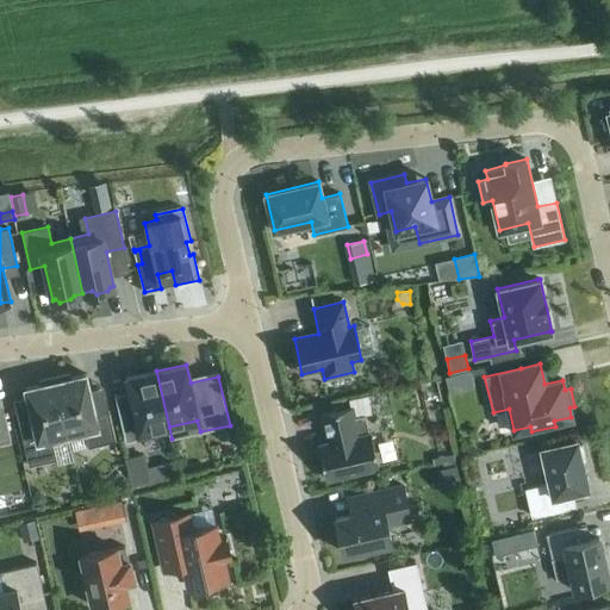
[(172,439),(156,371),(125,378),(130,397),(116,400),(125,442),(169,431),(170,439),(172,439)]
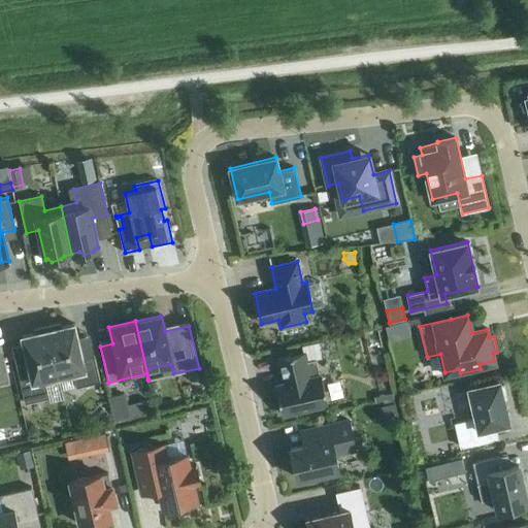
[(60,324),(47,327),(60,381),(61,380),(60,378),(73,375),(76,387),(100,382),(94,356),(83,358),(74,324),(61,327),(60,324)]
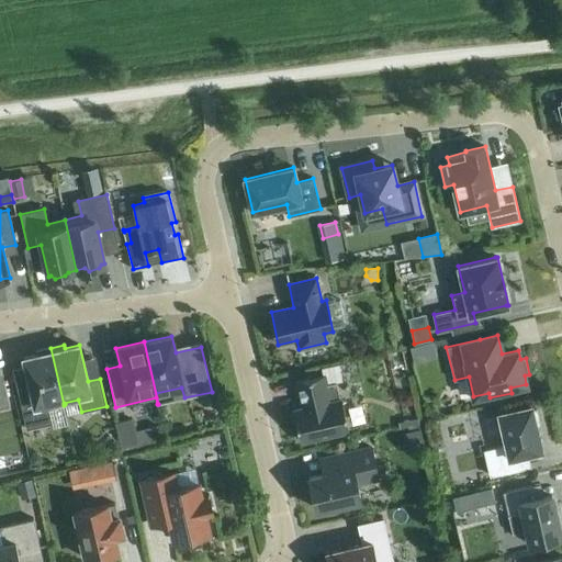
[(48,408),(64,405),(51,348),(36,350),(37,355),(23,358),(30,388),(18,391),(26,429),(52,424),(48,408)]
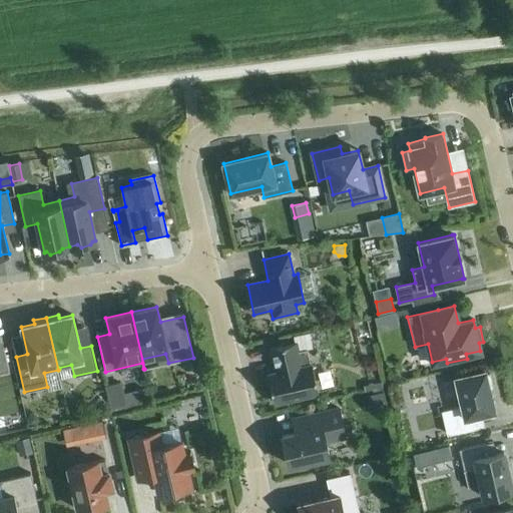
[(268,375),(275,403),(319,393),(312,365),(311,365),(307,349),(298,351),(296,343),(271,349),(276,373),(268,375)]
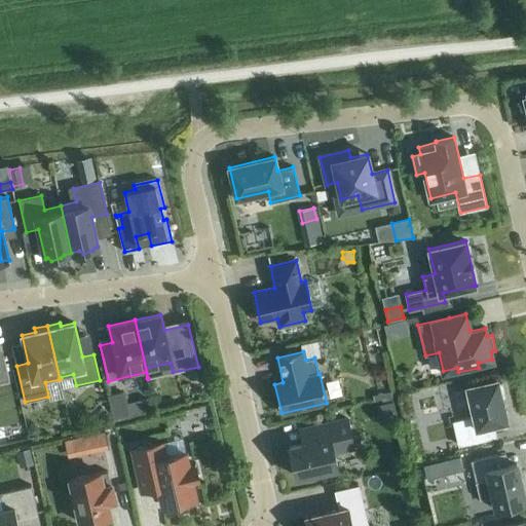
[(0,381),(9,380),(3,355),(0,357),(0,381)]
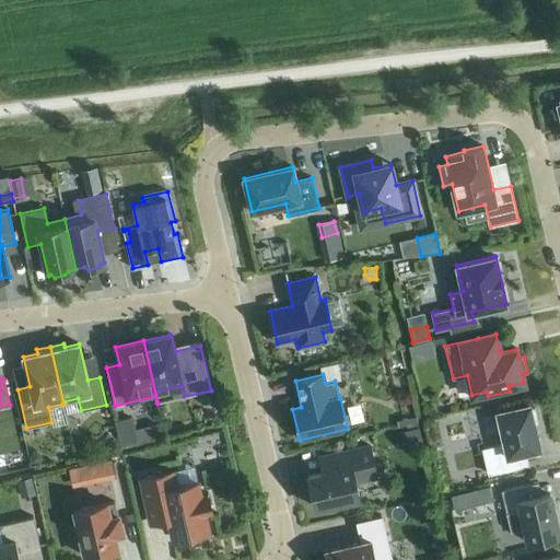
[(501,445),(482,450),(489,475),(514,468),(511,455),(539,448),(534,426),(538,424),(535,408),(531,409),(529,405),(498,411),(502,433),(499,434),(501,445)]
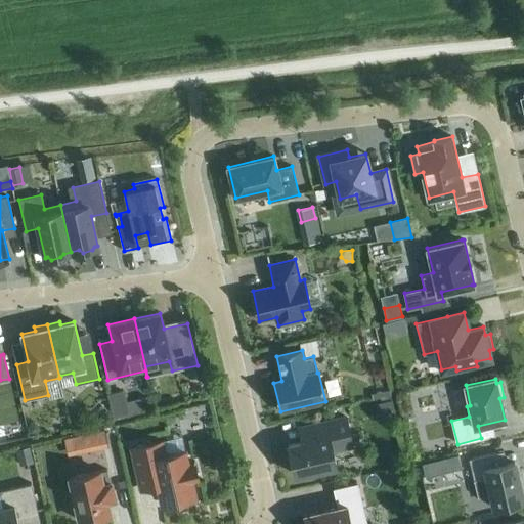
[(149,410),(146,397),(127,401),(124,390),(107,394),(114,420),(130,416),(149,410)]
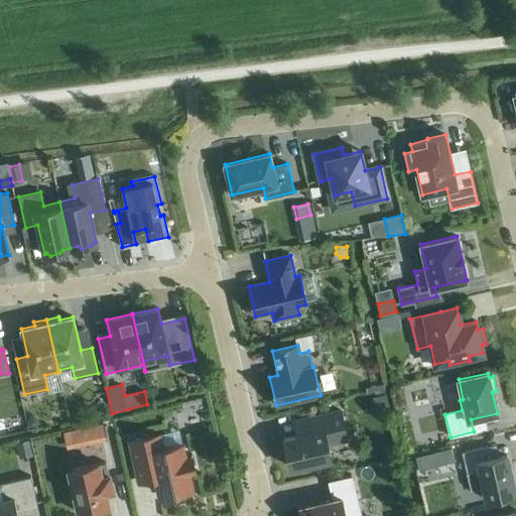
[(294,421),(297,435),(283,438),(290,468),(331,459),(328,443),(348,438),(341,411),(294,421)]
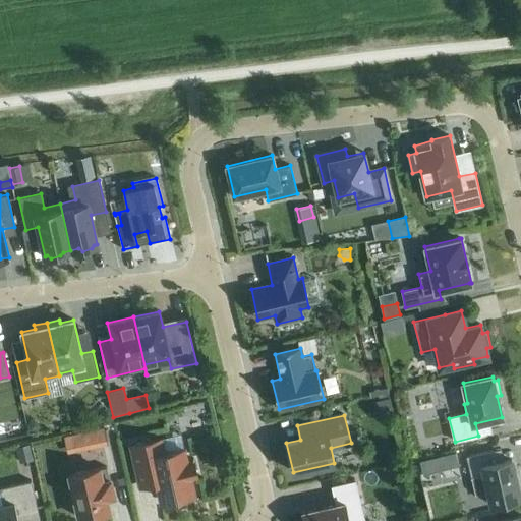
[(39,427),(38,422),(34,420),(30,421),(26,425),(27,429),(32,432),(37,431),(39,427)]
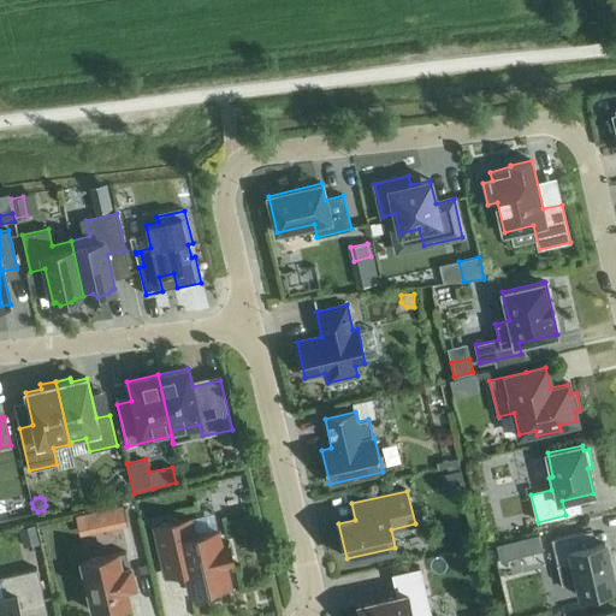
[(99,511),(102,526),(126,521),(123,505),(99,511)]
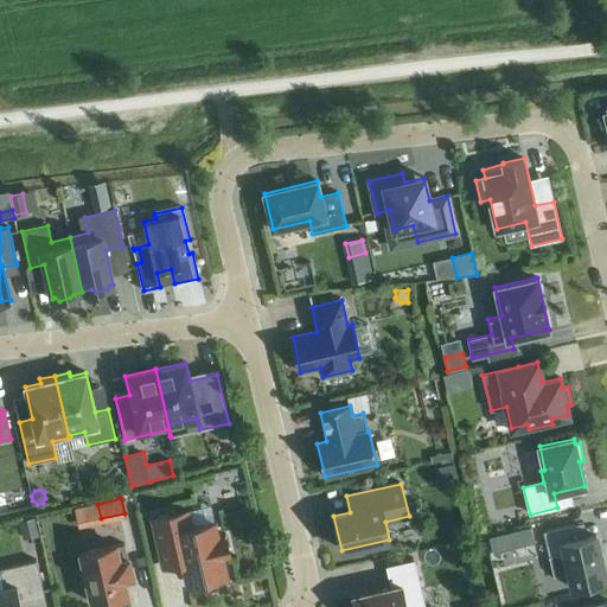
[(183,562),(187,582),(191,582),(192,587),(208,583),(206,577),(227,574),(222,555),(229,554),(225,535),(218,536),(215,522),(190,528),(186,511),(153,519),(164,566),(183,562)]
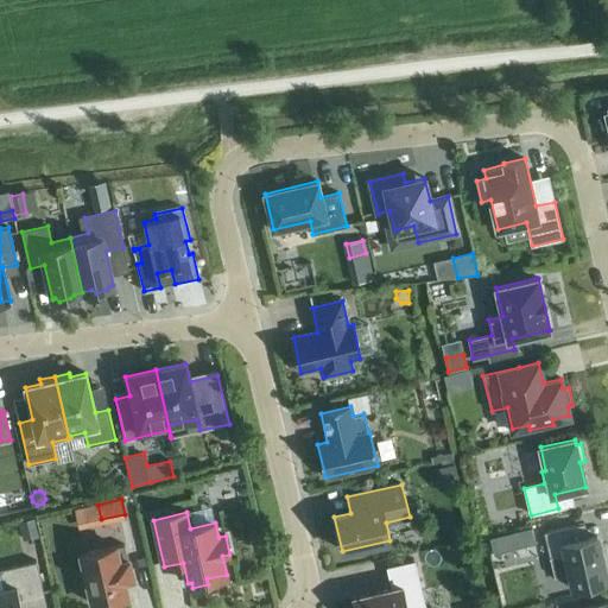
[(38,537),(35,520),(19,523),(23,540),(38,537)]
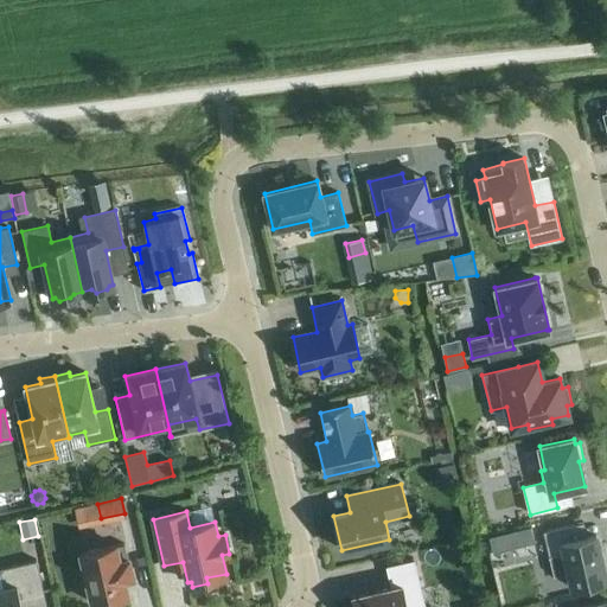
[(606,581),(596,535),(587,536),(577,538),(574,525),(543,532),(549,557),(554,577),(568,574),(572,588),(606,581)]
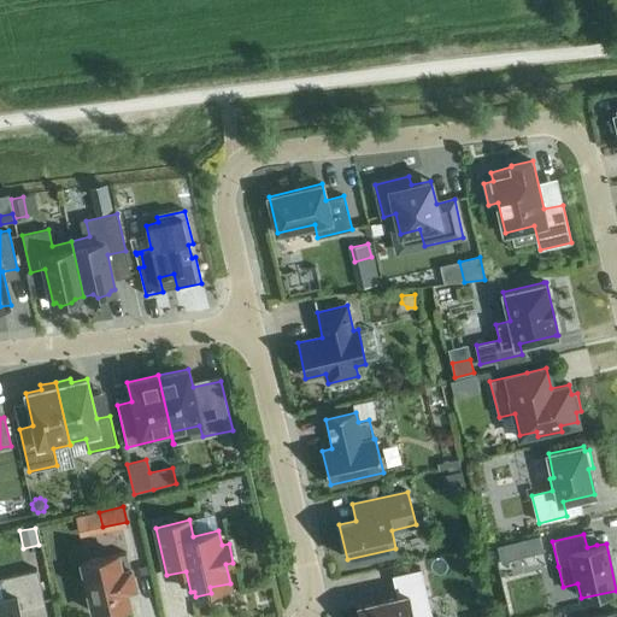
[(500,562),(512,559),(507,542),(497,546),(500,562)]
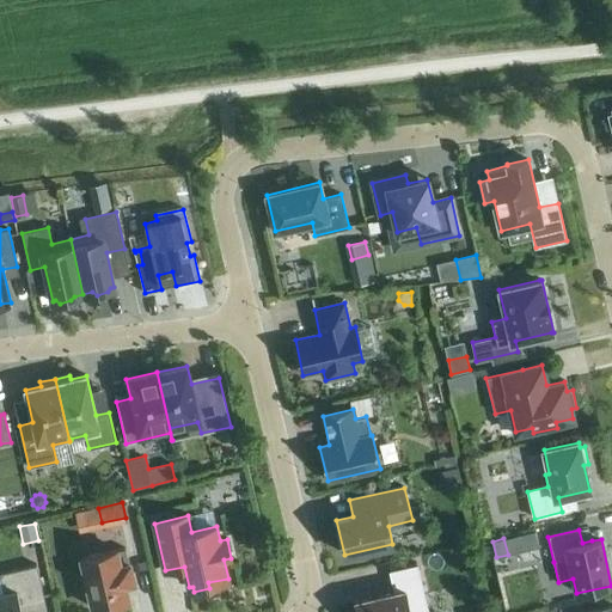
[(81,579),(85,594),(90,593),(93,610),(128,601),(124,585),(134,582),(129,563),(128,563),(126,549),(116,550),(81,558),(86,577),(81,579)]
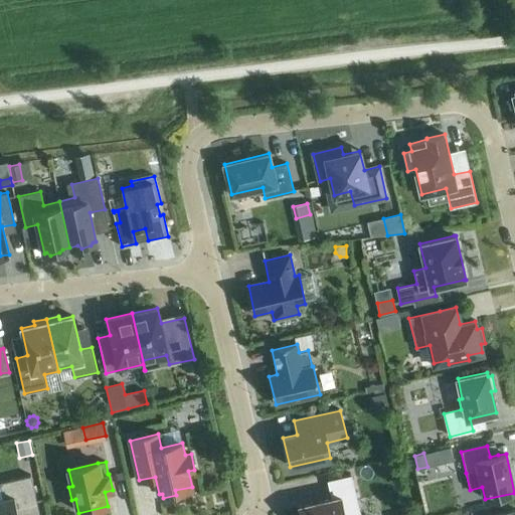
[(0,499),(0,514),(18,514),(16,506),(36,502),(30,475),(0,482),(0,486),(3,499),(0,499)]
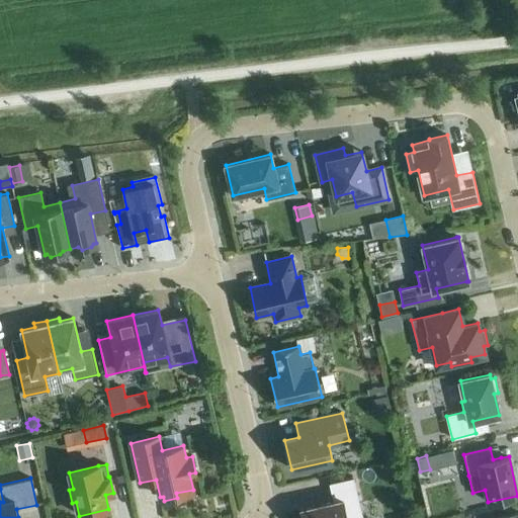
[(334,502),(300,510),(303,517),(362,517),(353,479),(330,484),(334,502)]
